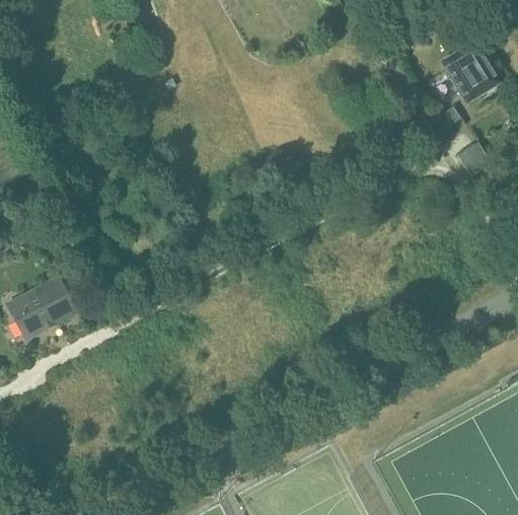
[(446,0),(451,9),(455,16),(468,9),(464,1),(463,0),(446,0)]
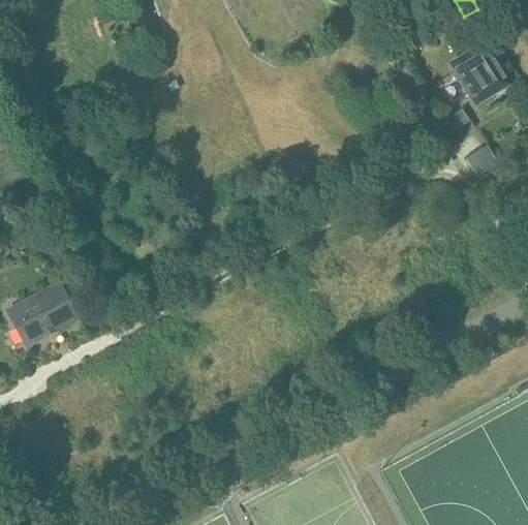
[(476,103),(510,83),(485,41),(451,62),(476,103)]
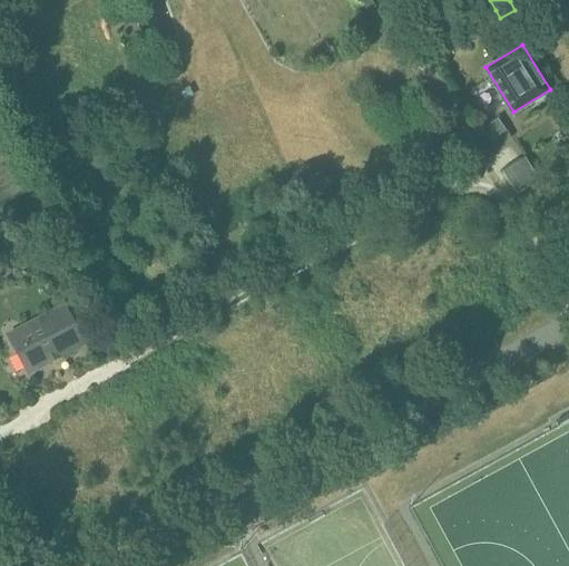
[(507,128),(499,116),(484,126),(492,138),(507,128)]
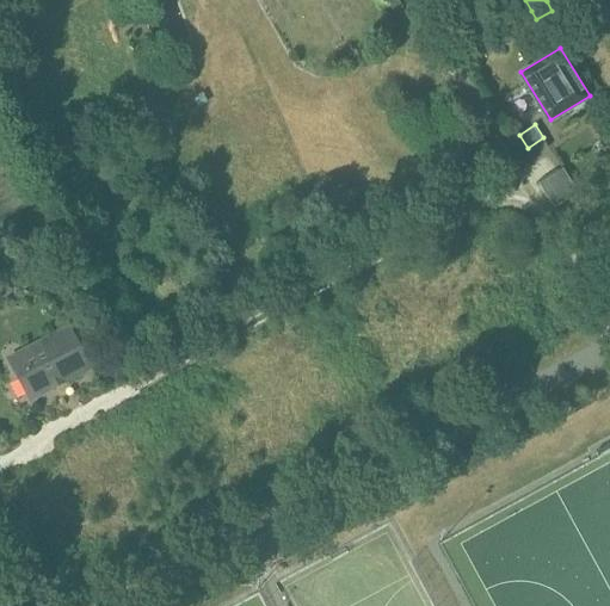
[(55,278),(63,298),(78,292),(68,273),(55,278)]
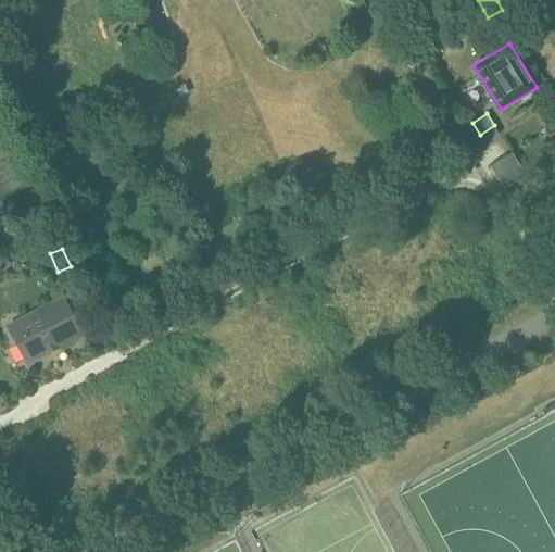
[(59,298),(7,325),(25,361),(77,334),(59,298)]
